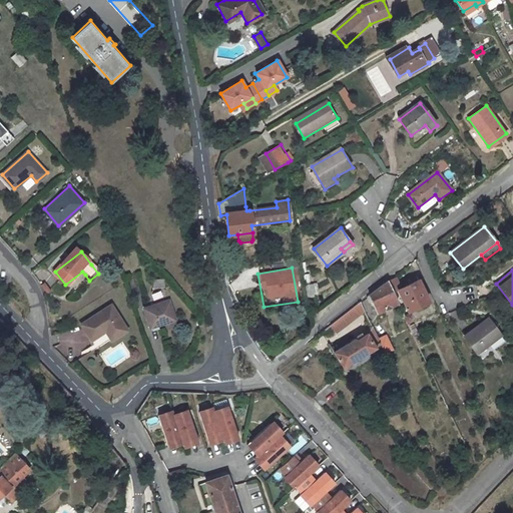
[(82,272),(65,285),(67,289),(85,275),(82,272)]
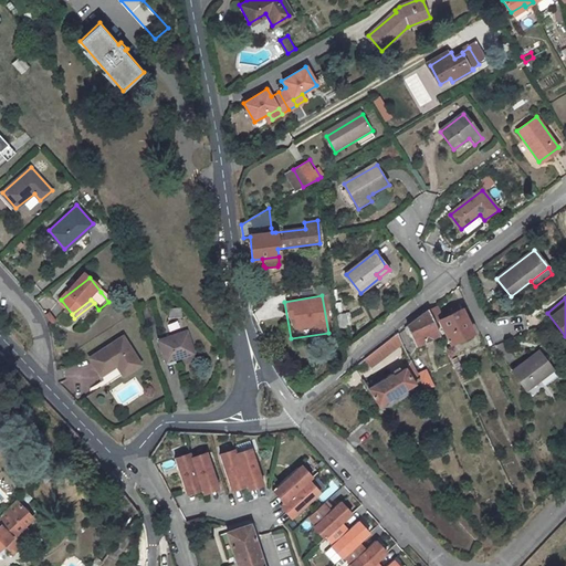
[(472,334),(461,310),(442,318),(436,307),(427,311),(433,323),(439,321),(450,344),(472,334)]
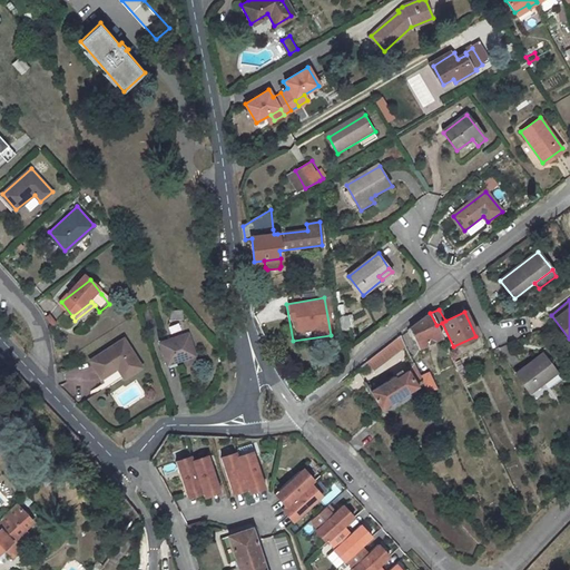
[(419,349),(442,337),(436,325),(430,313),(409,328),(419,349)]
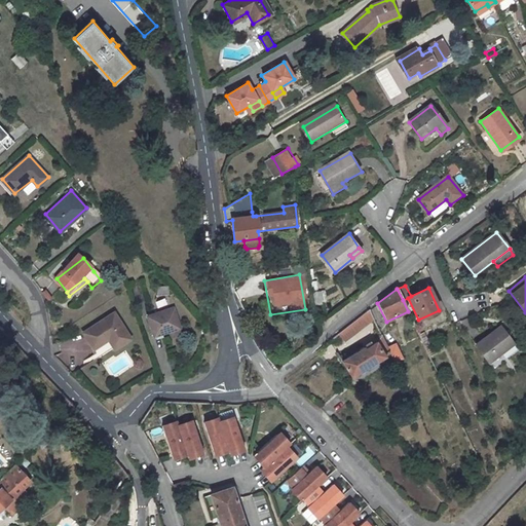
[(322,305),(320,292),(312,293),(313,306),(322,305)]
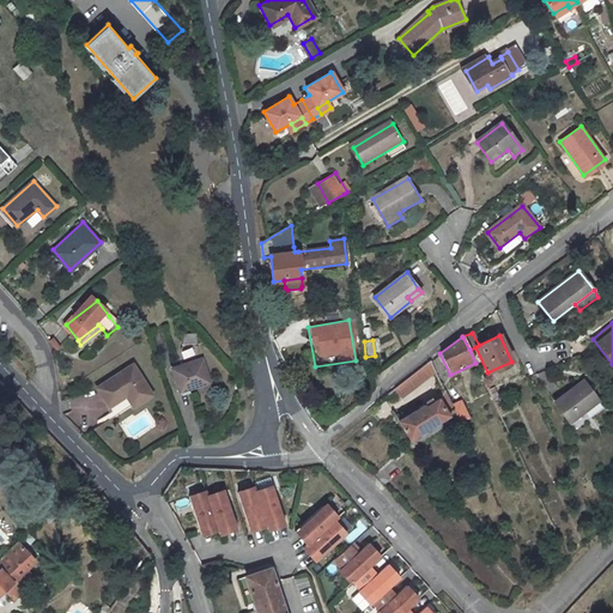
[(548,352),(553,358),(564,349),(559,344),(548,352)]
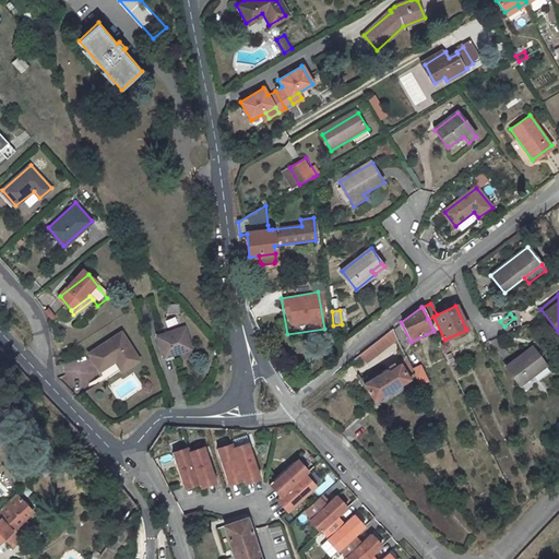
[(185,328),(157,337),(164,358),(192,349),(185,328)]
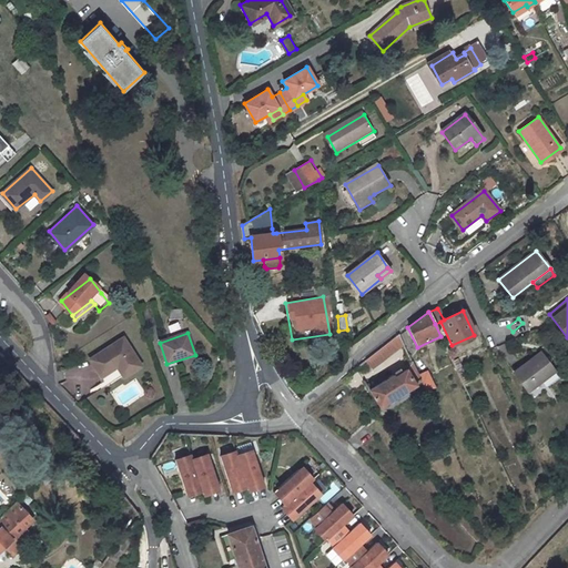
[(374,366),(404,345),(398,334),(367,358),(374,366)]
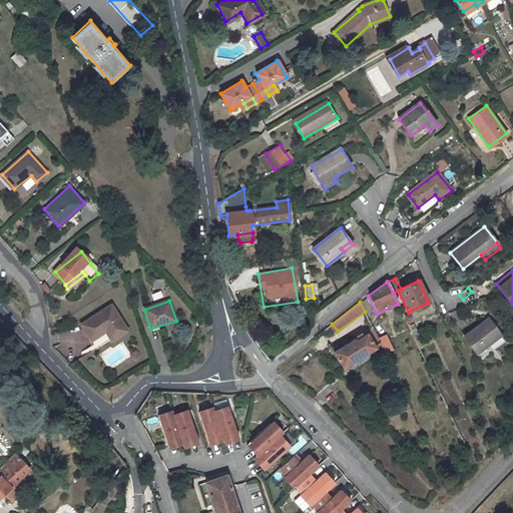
[(112,304),(81,323),(96,347),(127,329),(112,304)]
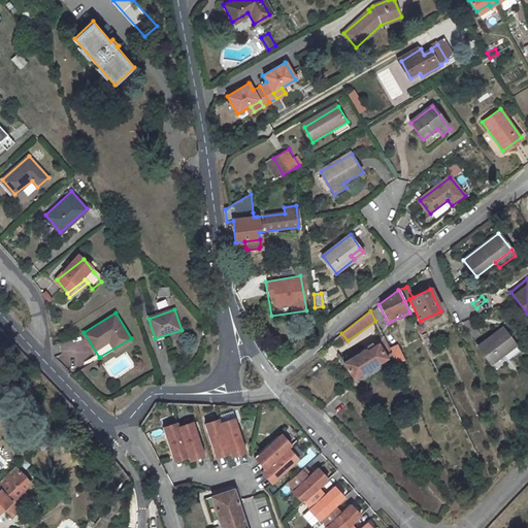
[(502,327),(477,345),(489,362),(514,343),(502,327)]
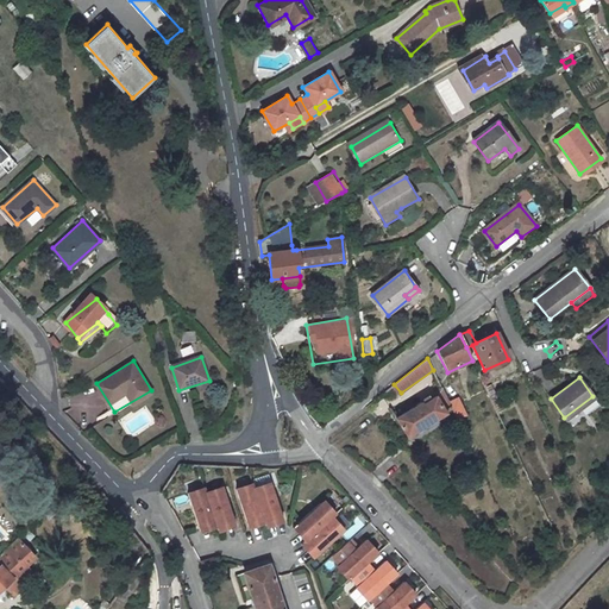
[(425,399),(426,401),(421,403),(420,402),(395,418),(407,437),(445,413),(444,410),(450,407),(441,388),(425,399)]
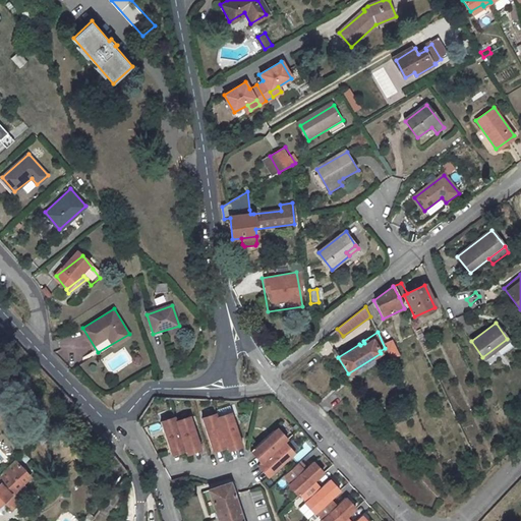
[(230,412),(216,417),(224,443),(225,446),(240,442),(230,412)]
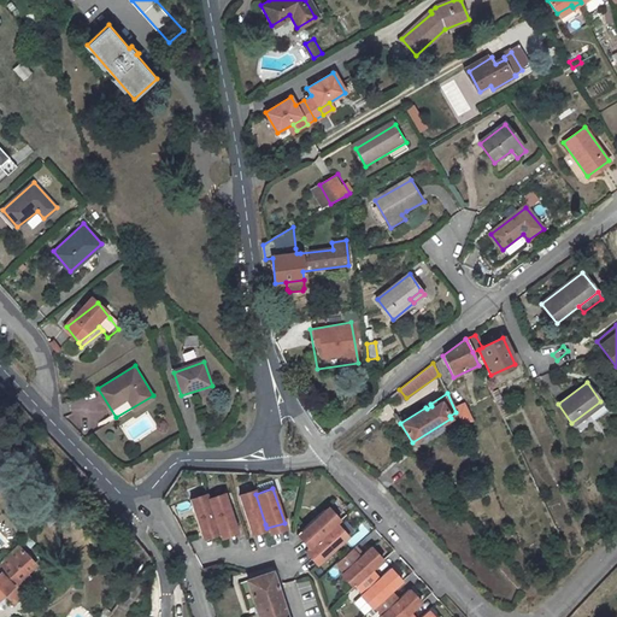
[(254,489),(238,495),(248,529),(265,524),(256,494),(254,489)]
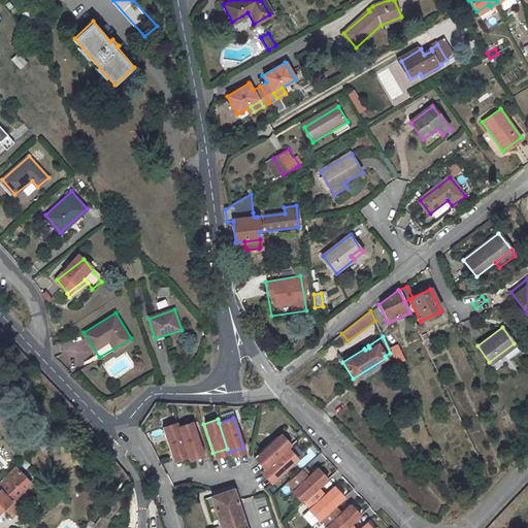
[(192,423),(177,427),(186,453),(188,457),(201,452),(192,423)]
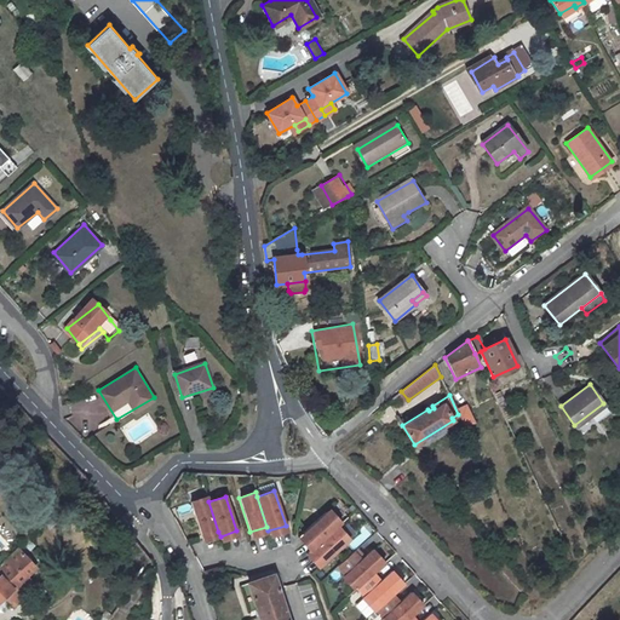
[(207,498),(190,503),(201,538),(218,532),(208,501),(207,498)]
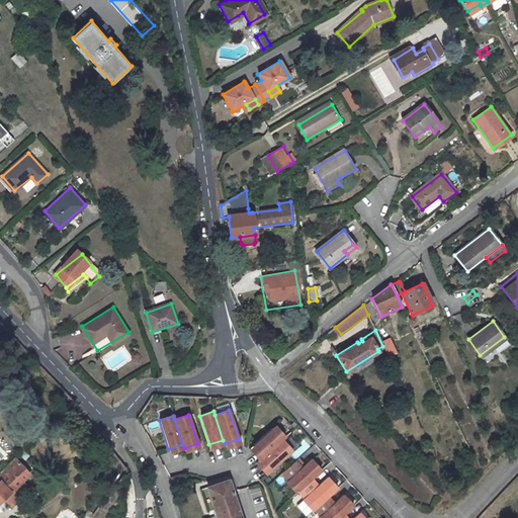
[(267,431),(250,445),(260,456),(280,439),(283,437),(273,426),(267,431)]
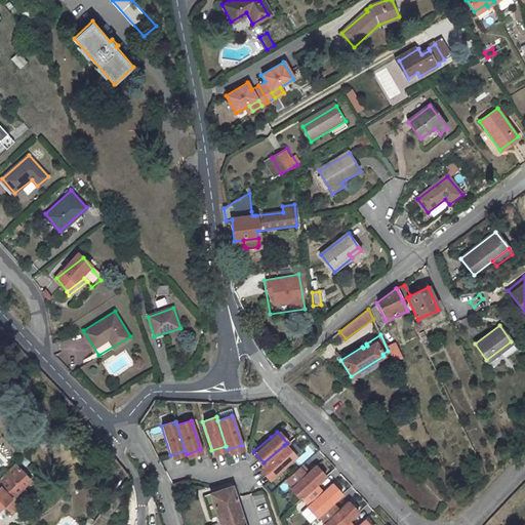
[(242,445),(227,449),(229,453),(243,449),(242,445)]
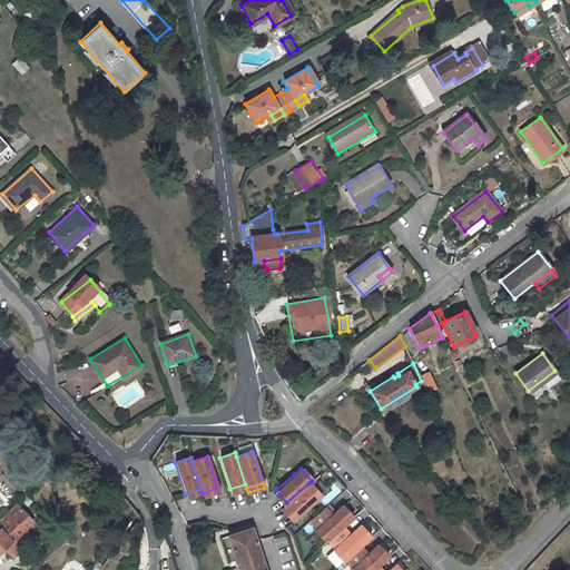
[(318,495),(308,483),(286,502),(283,505),(294,518),(315,499),(318,495)]
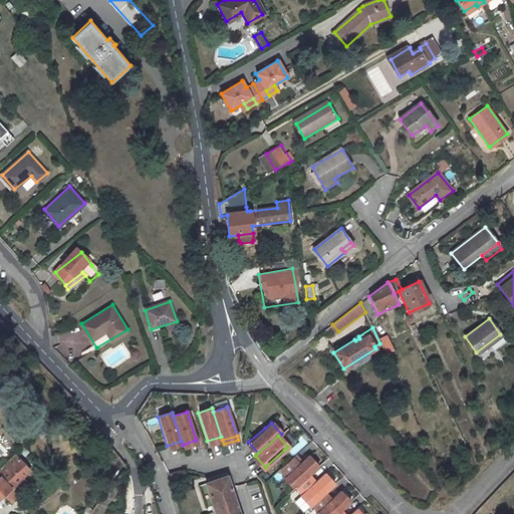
[(221,437),(207,441),(209,445),(222,440),(221,437)]
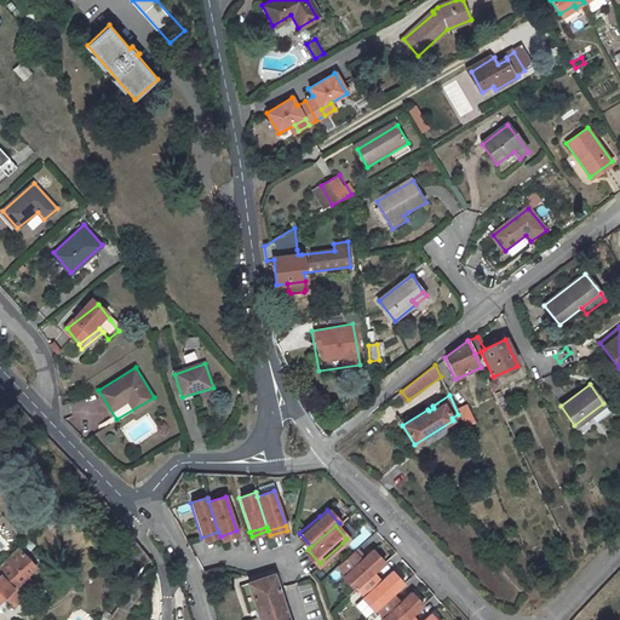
[(236,530),(220,537),(222,541),(239,535),(236,530)]
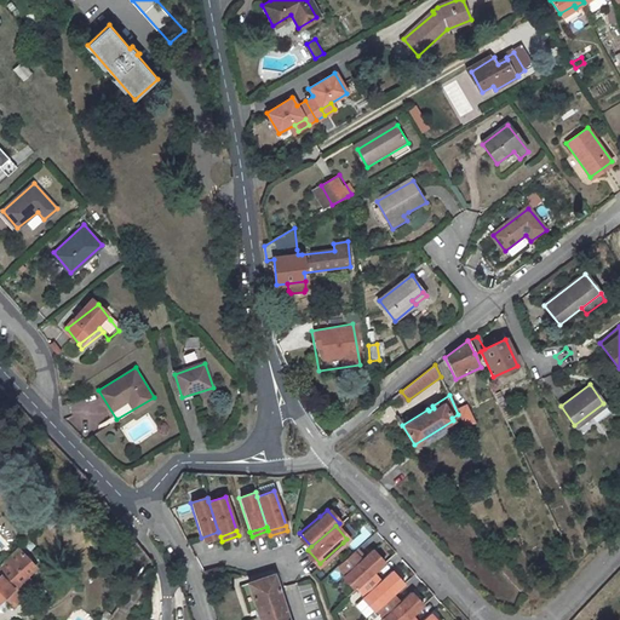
[(218,532),(201,538),(204,541),(220,537),(218,532)]
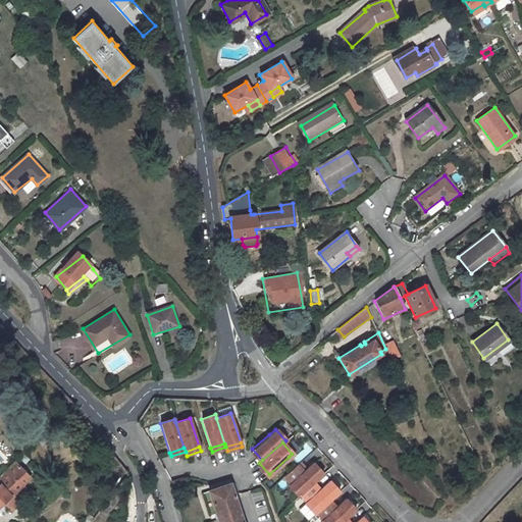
[(262,460),(252,449),(249,452),(259,463),(262,460)]
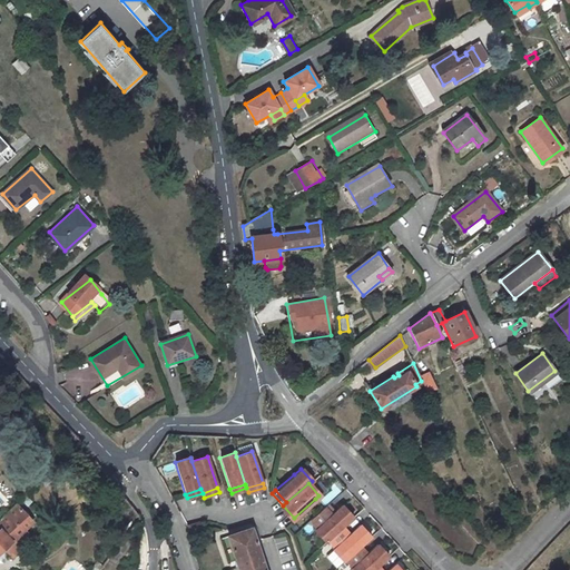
[(0,528),(20,509),(16,504),(0,519),(0,528)]
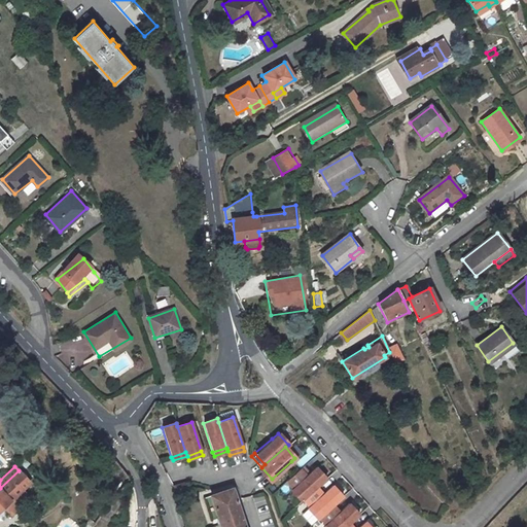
[(272,479),(261,467),(258,470),(269,482),(272,479)]
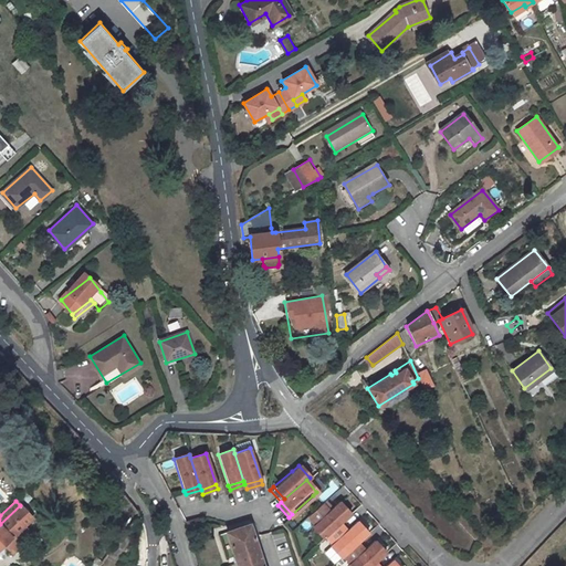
[(327,511),(321,503),(307,515),(313,522),(311,525),(322,538),(325,535),(338,523),(348,514),(337,502),(327,511)]
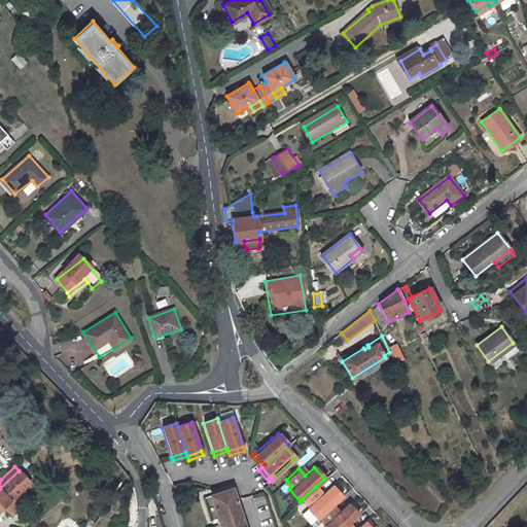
[(0,508),(30,483),(19,470),(0,488),(0,508)]
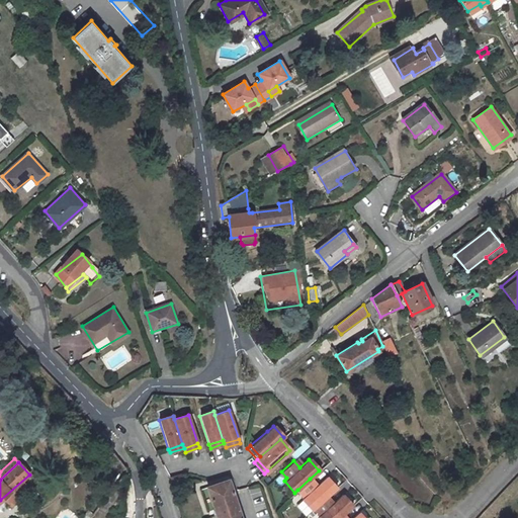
[(185,473),(168,478),(170,484),(186,479),(185,473)]
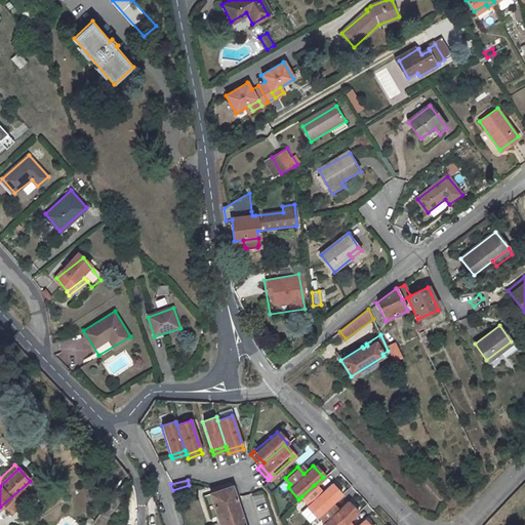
[(320,492),(314,485),(301,496),(307,502),(305,506),(315,518),(318,515),(330,503),(339,495),(329,484),(320,492)]
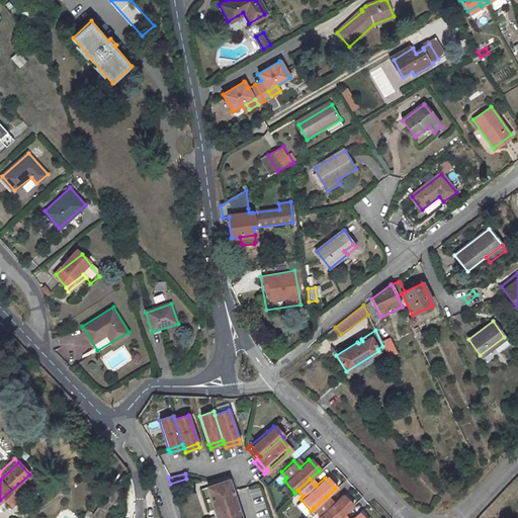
[(241,517),(229,481),(208,488),(218,517),(241,517)]
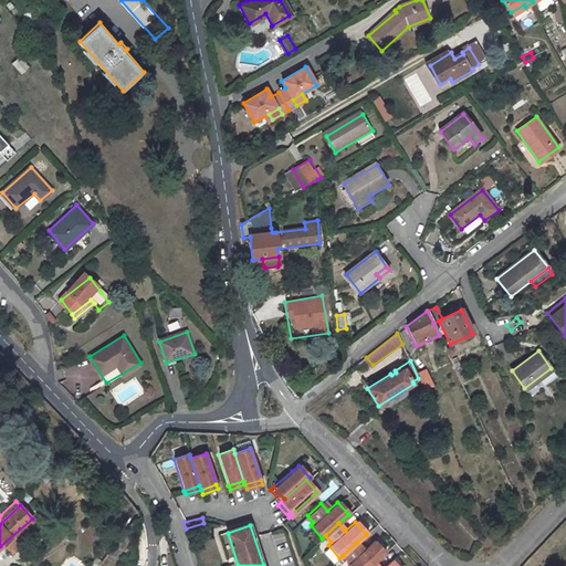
[(362,549),(356,543),(343,555),(348,562),(346,565),(369,565),(374,563),(384,554),(373,541),(362,549)]
